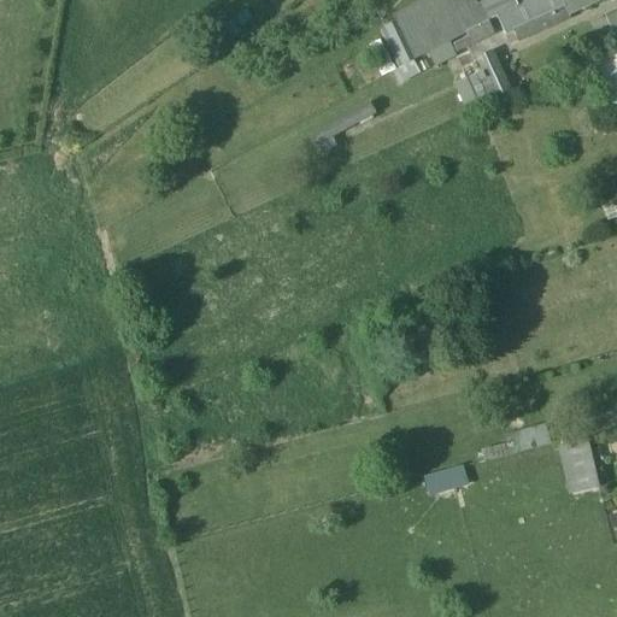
[(504,15),(516,9),(511,0),(487,0),(476,6),(471,0),(463,0),(453,5),(450,0),(422,0),(391,16),(413,60),(495,18),(504,15)]
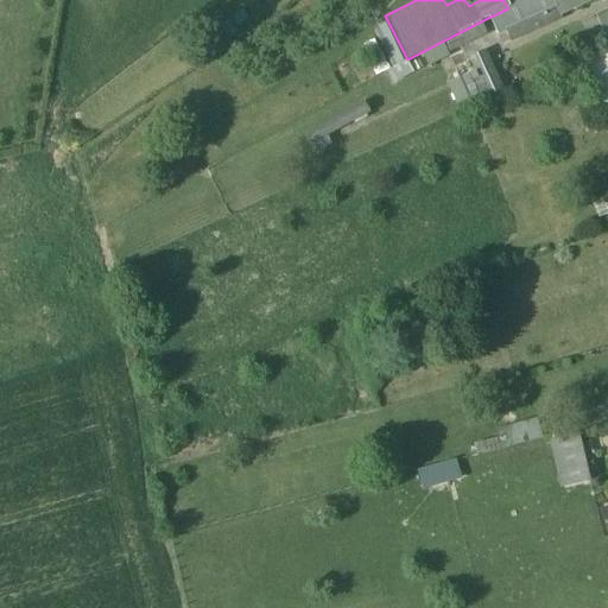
[(524,0),(508,8),(496,14),(505,31),(512,27),(556,8),(551,0),(524,0)]
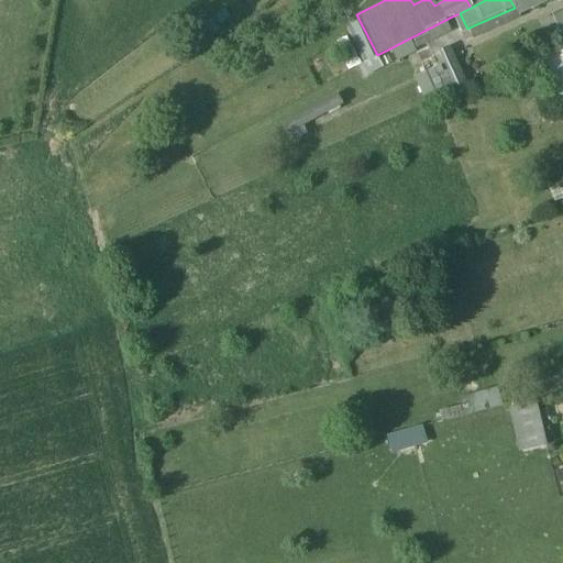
[(510,0),(515,8),(518,14),(549,0),(510,0)]
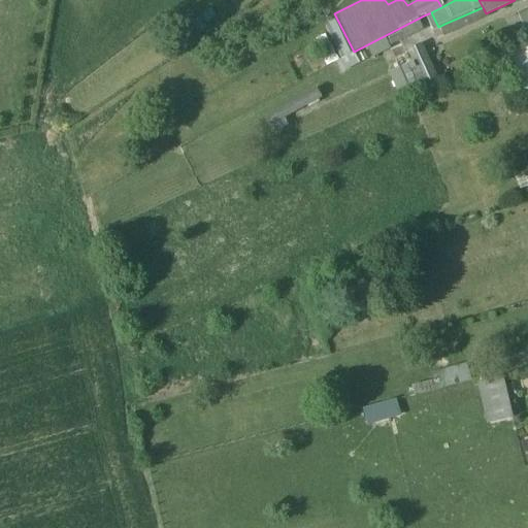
[(527,8),(516,14),(527,41),(527,40),(527,8)]
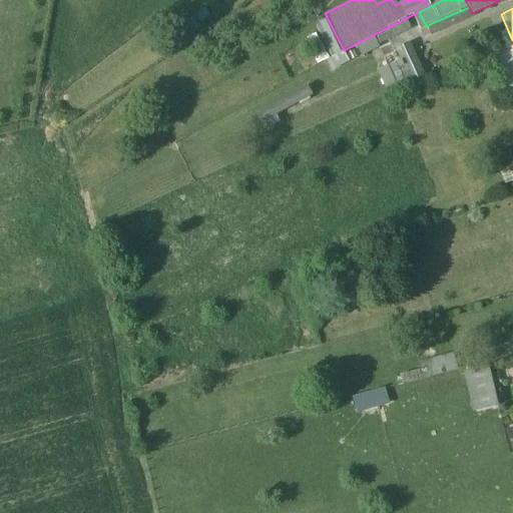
[(426,26),(419,12),(412,15),(419,30),(426,26)]
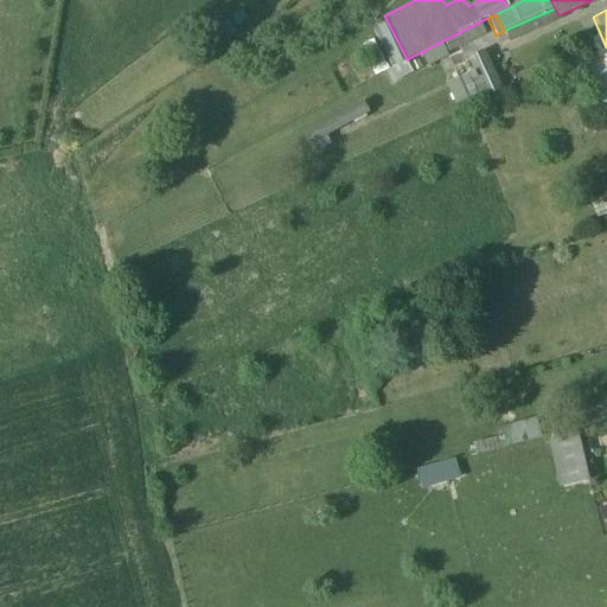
[(516,38),(511,27),(504,31),(509,42),(516,38)]
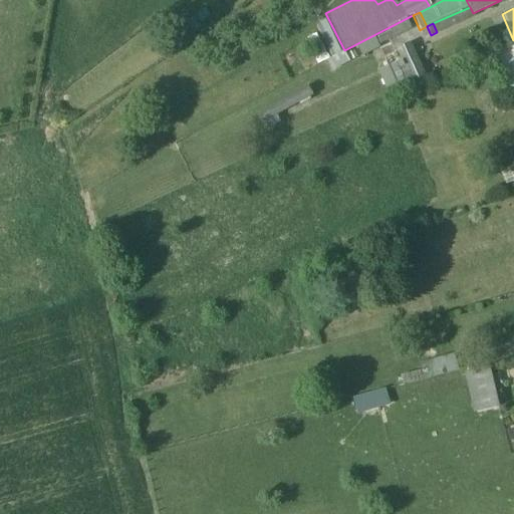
[(513,44),(496,52),(511,89),(513,87),(513,62),(513,60),(513,59),(513,44)]
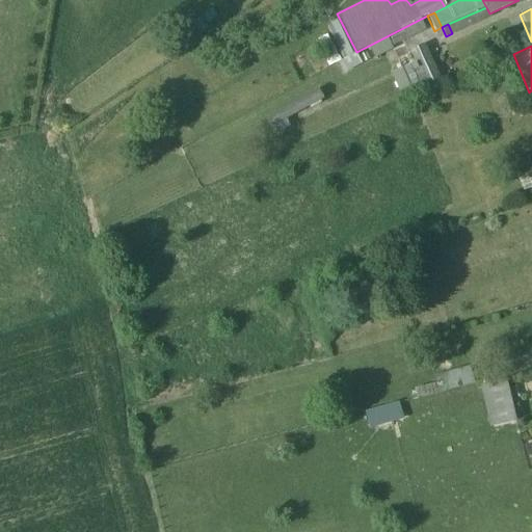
[(435,81),(427,57),(391,70),(399,94),(435,81)]
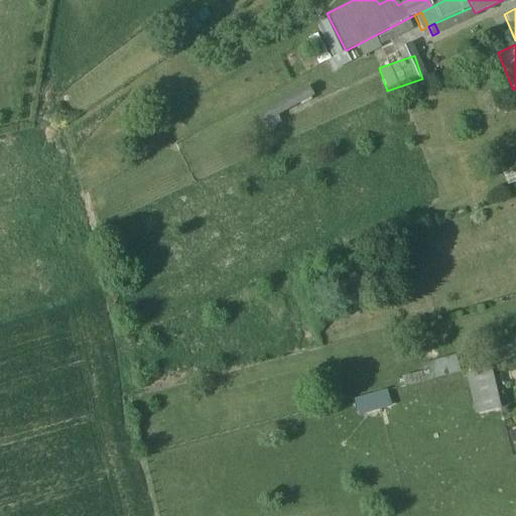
[(478,414),(503,408),(493,371),(468,378),(478,414)]
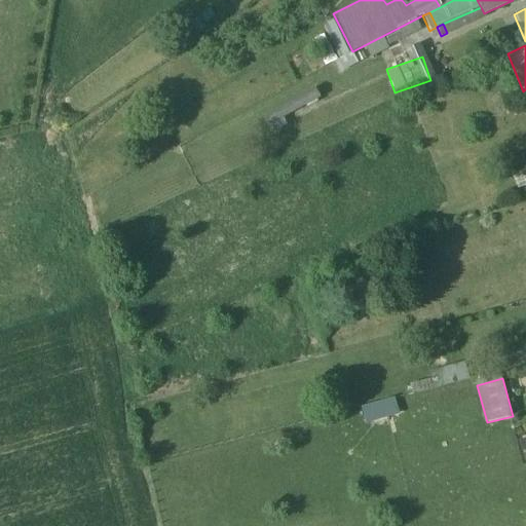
[(366,421),(398,413),(393,397),(362,405),(366,421)]
